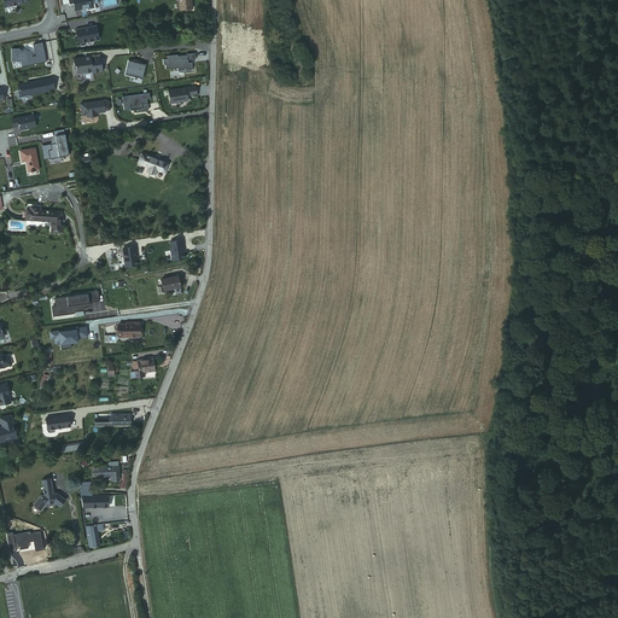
[(79,9),(85,7),(85,10),(94,9),(93,3),(97,3),(95,0),(65,0),(68,5),(73,4),(73,7),(79,7),(79,9)]
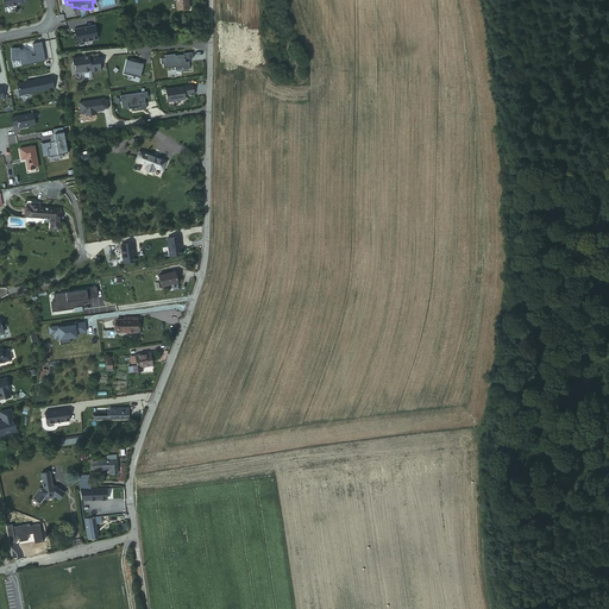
[(174,0),(176,11),(187,10),(186,0),(174,0)]
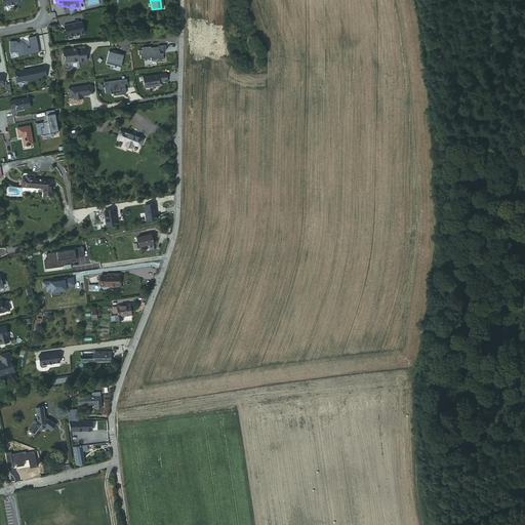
[(64,26),(65,32),(66,31),(67,37),(83,34),(81,22),(64,26)]
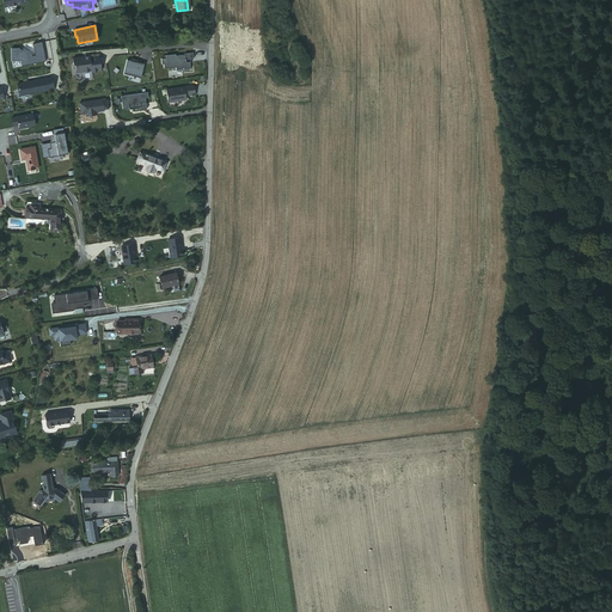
[(31,55),(30,51),(23,49),(22,51),(10,49),(13,61),(22,60),(23,66),(44,61),(41,42),(31,44),(34,55),(31,55)]
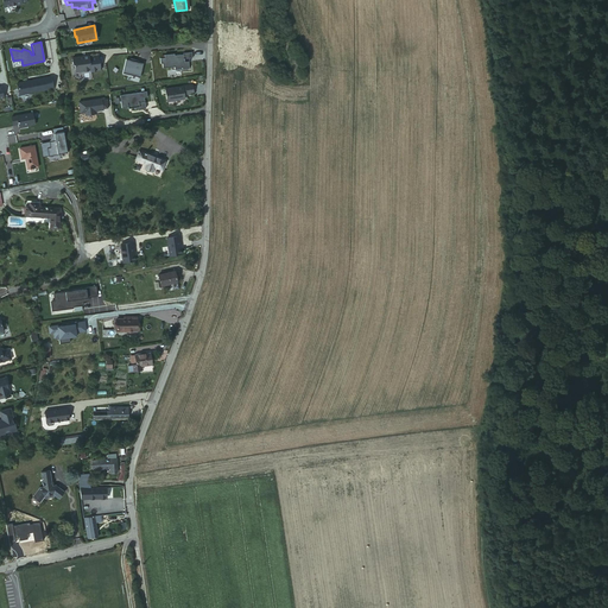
[(184,62),(184,58),(191,57),(191,51),(182,52),(183,58),(173,59),(173,54),(163,55),(164,57),(158,58),(159,63),(170,62),(171,67),(173,67),(173,69),(189,68),(188,61),(184,62)]
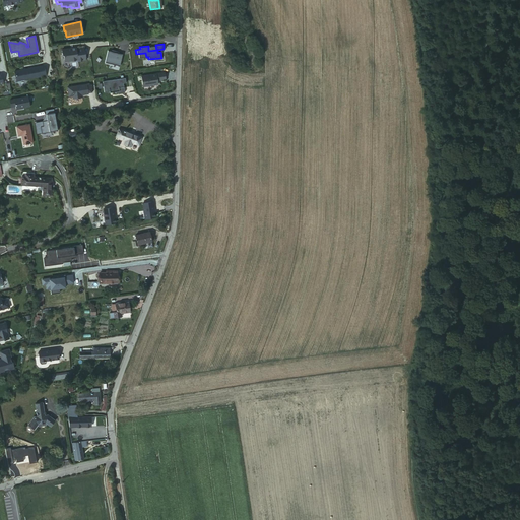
[(68,48),(54,50),(55,55),(56,56),(57,61),(58,62),(69,61),(69,62),(78,61),(76,49),(68,49),(68,48)]
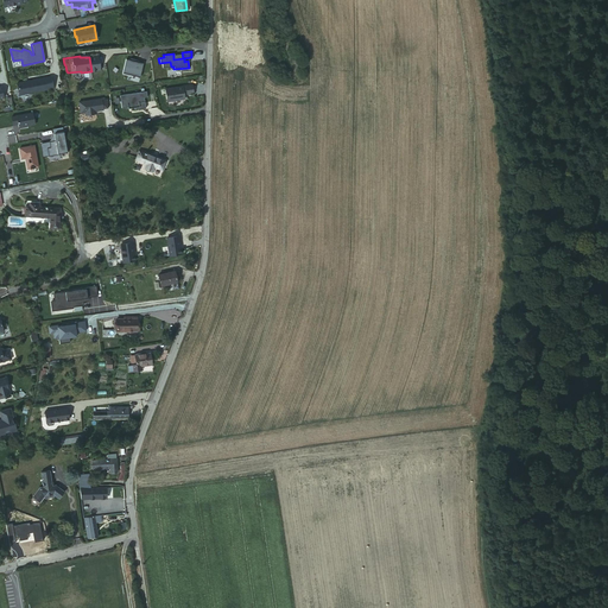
[(128,59),(125,58),(121,73),(139,77),(141,63),(137,62),(128,59)]
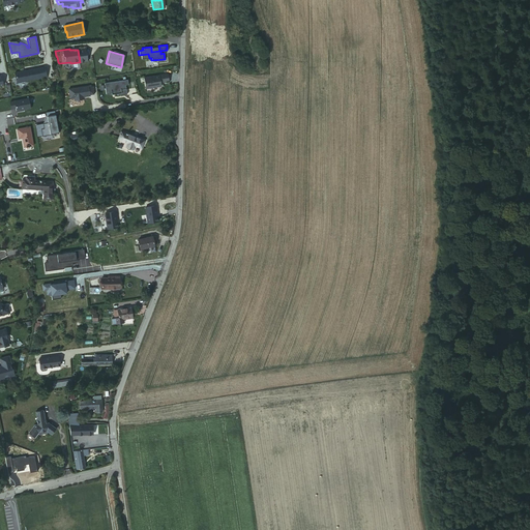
[(43,66),(13,72),(17,84),(46,78),(43,66)]
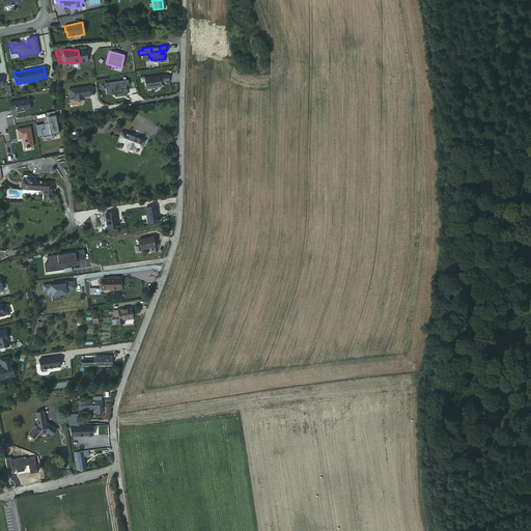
[(167,74),(143,78),(145,88),(161,86),(160,82),(168,81),(167,74)]
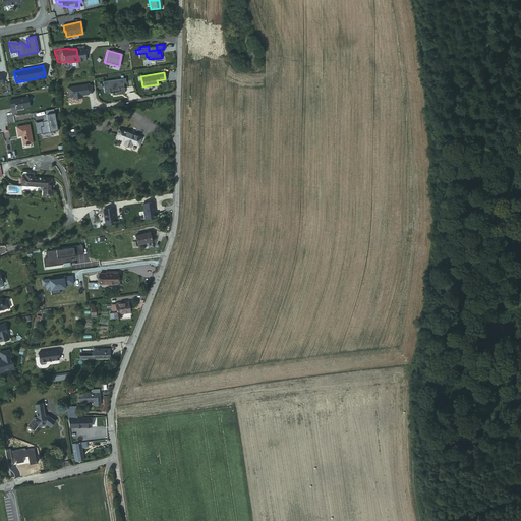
[(102,81),(103,92),(109,92),(109,93),(114,92),(115,94),(124,92),(123,87),(126,87),(125,85),(120,87),(120,83),(125,82),(124,77),(102,81)]
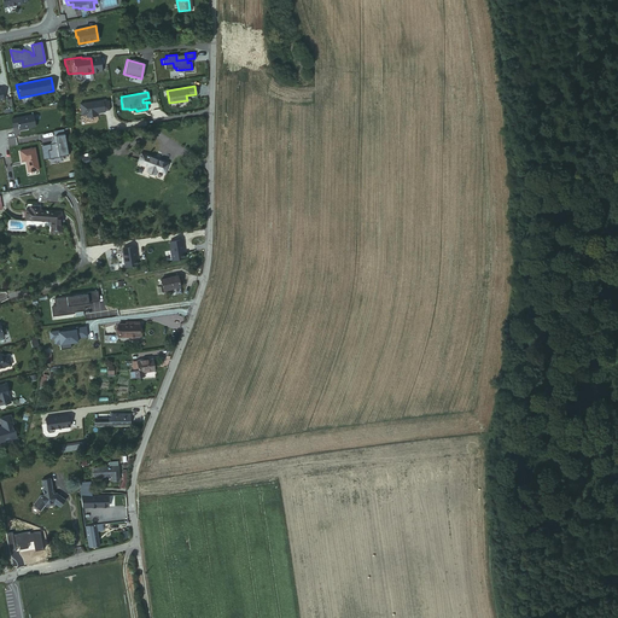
[(80,103),(81,115),(85,114),(86,117),(95,116),(94,112),(104,111),(104,110),(108,109),(106,100),(103,101),(103,100),(80,103)]
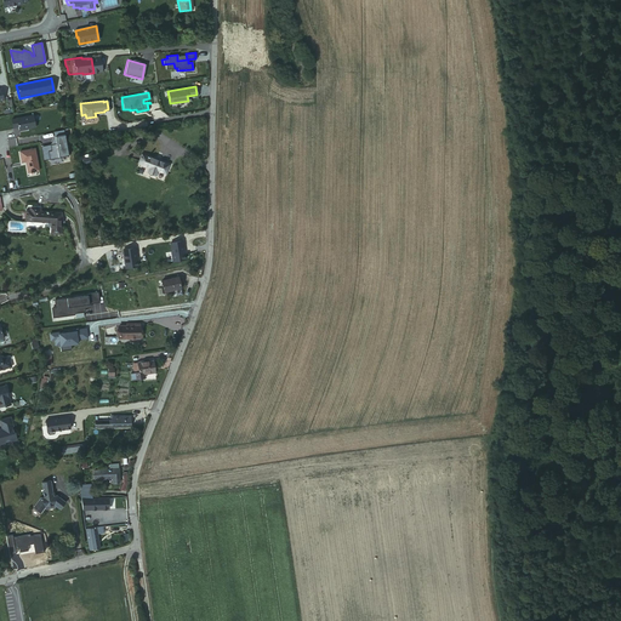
[(33,115),(11,119),(13,127),(18,126),(18,130),(35,126),(33,115)]
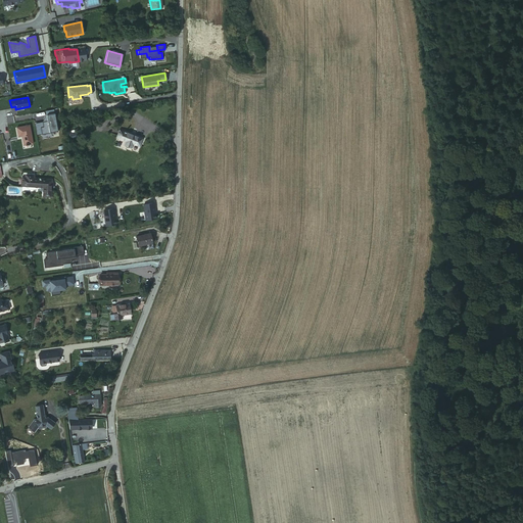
[(57,131),(54,113),(46,114),(47,121),(42,122),(43,127),(40,127),(41,134),(57,131)]
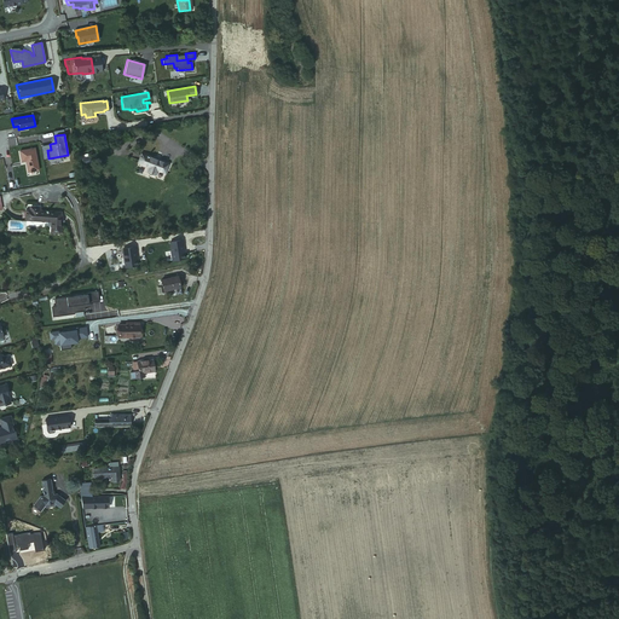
[(35,148),(19,151),(22,162),(25,161),(28,172),(39,171),(35,148)]
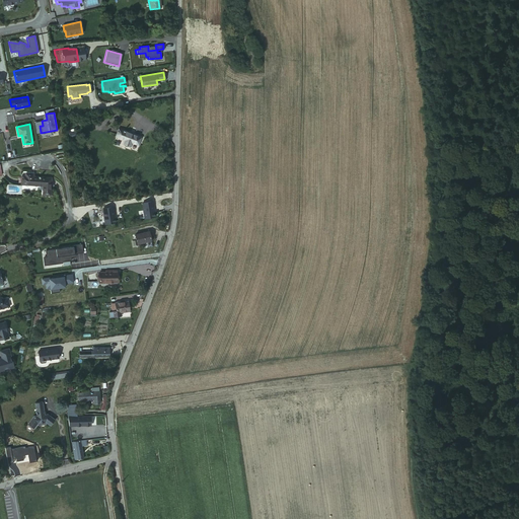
[(129,143),(136,145),(138,138),(116,130),(113,138),(123,141),(122,145),(128,147),(129,143)]
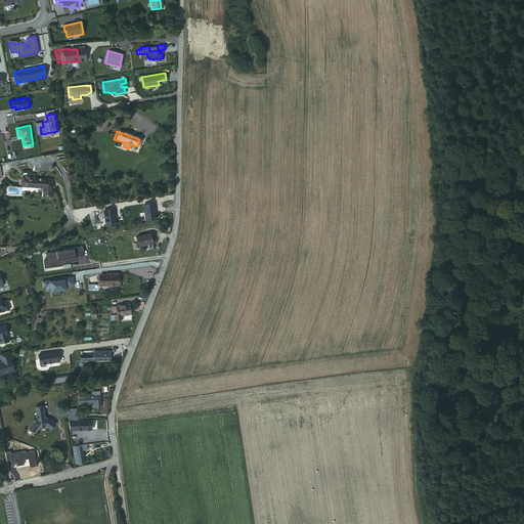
[(22,177),(22,185),(43,186),(43,197),(50,197),(51,178),(33,177),(32,178),(32,175),(25,175),(25,177),(22,177)]
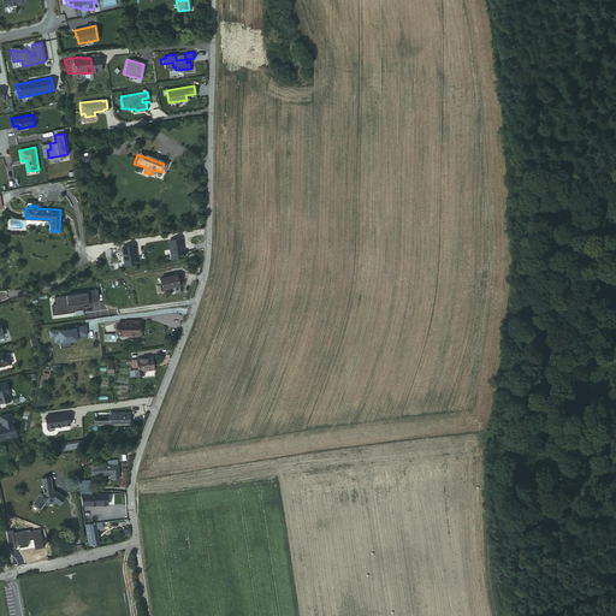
[(179,238),(166,241),(169,259),(182,256),(179,244),(181,244),(179,238)]
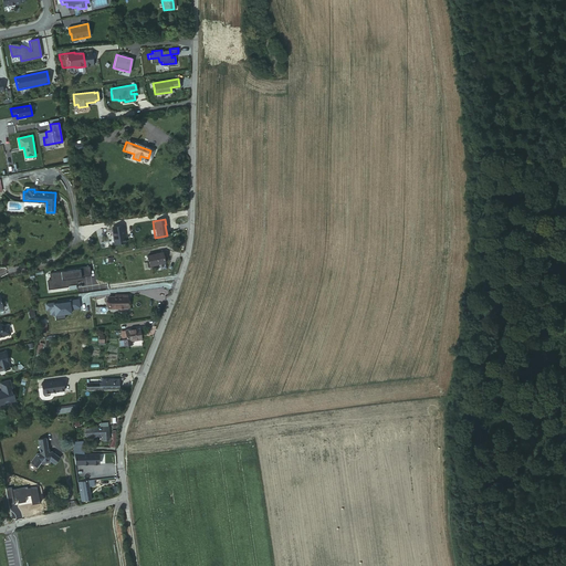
[(123,230),(122,226),(109,227),(112,243),(124,242),(122,230),(123,230)]
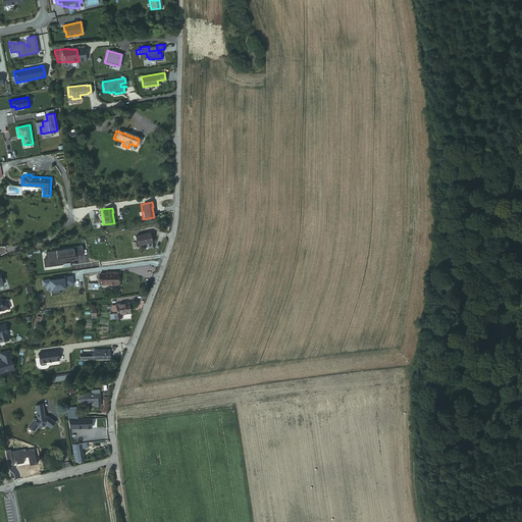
[(138,242),(152,239),(150,230),(136,233),(138,242)]
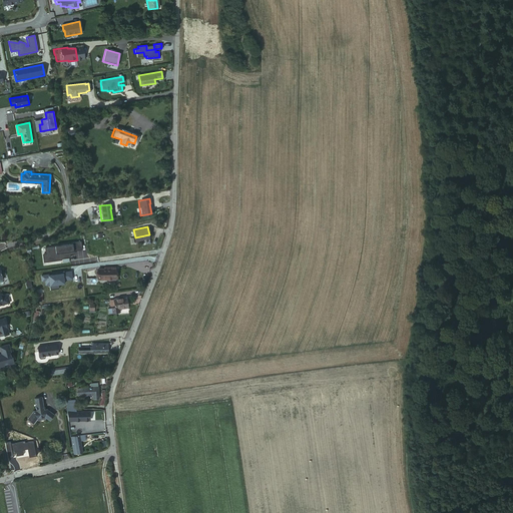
[(70,243),(43,246),(43,253),(41,253),(42,261),(58,259),(58,258),(67,257),(67,253),(72,252),(71,250),(80,249),(79,240),(70,242),(70,243)]
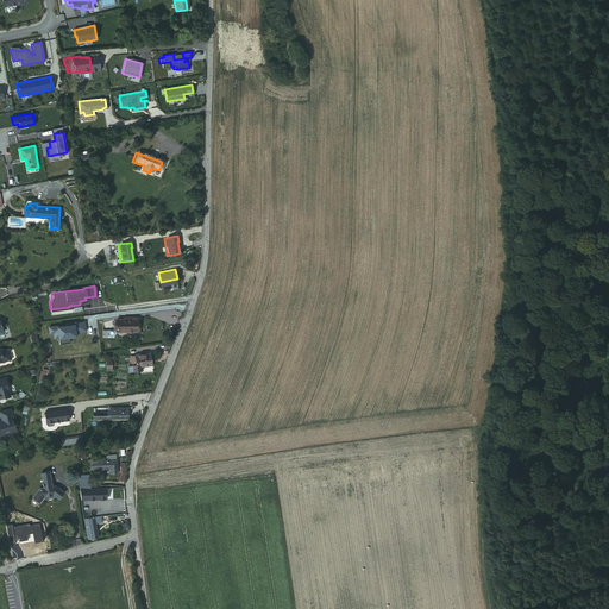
[(133,334),(136,322),(120,319),(114,319),(113,331),(133,334)]
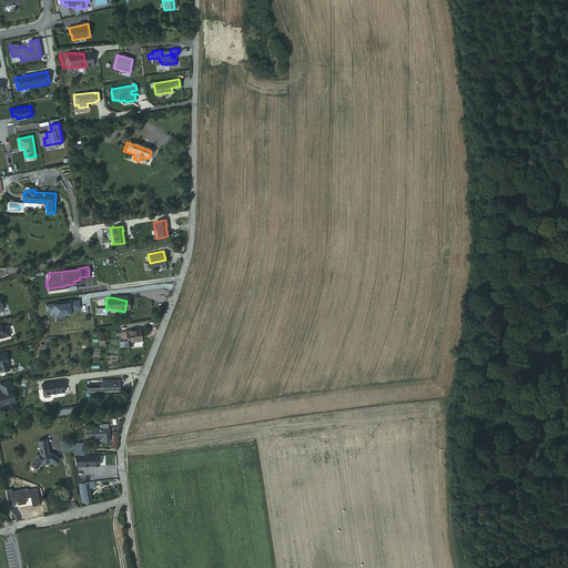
[(129,341),(139,340),(138,328),(123,331),(119,332),(121,340),(124,340),(125,342),(129,341)]
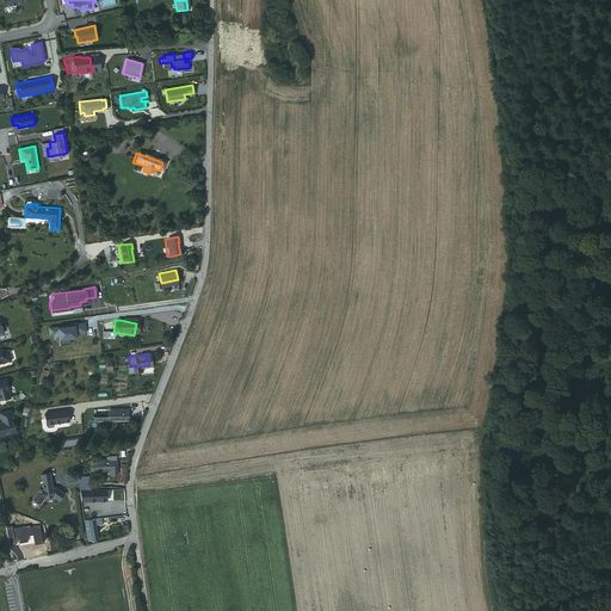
[(0,433),(2,434),(1,433),(7,431),(7,432),(13,431),(11,424),(8,418),(10,418),(7,408),(0,411),(0,433)]
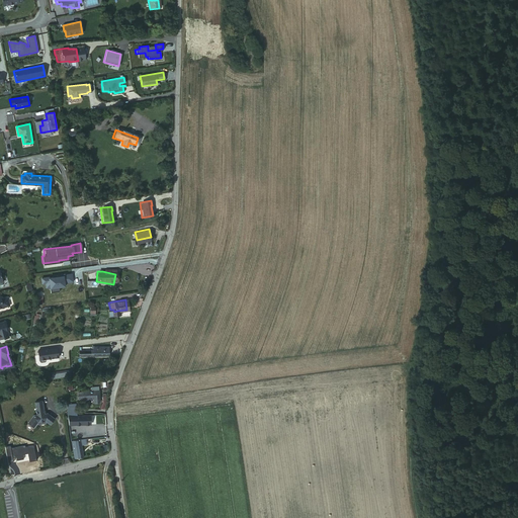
[(89,356),(107,355),(107,346),(94,346),(94,349),(77,350),(77,357),(89,356)]
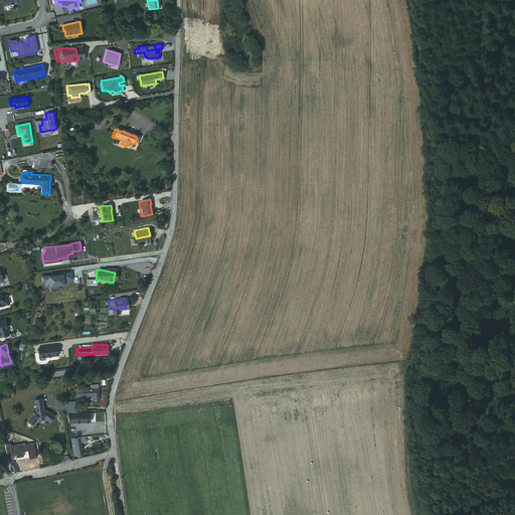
[(54,345),(34,348),(35,357),(55,354),(54,345)]
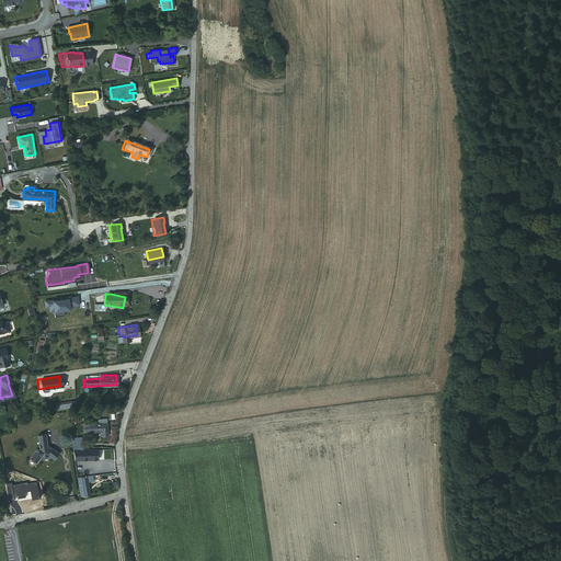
[(100,431),(105,431),(105,422),(104,422),(104,418),(96,418),(96,423),(94,423),(94,424),(90,425),(90,432),(100,431)]
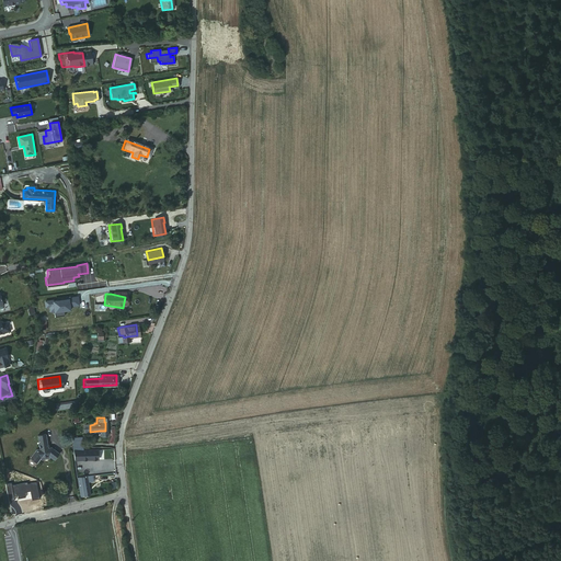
[(94,424),(94,423),(81,424),(82,433),(87,432),(88,432),(90,432),(90,425),(94,424)]
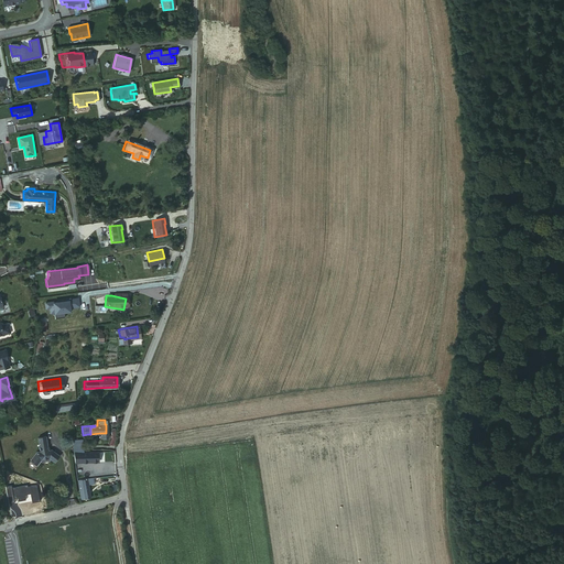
[(34,453),(28,462),(34,466),(39,461),(47,459),(53,463),(57,456),(50,449),(46,451),(44,437),(35,438),(38,452),(34,453)]
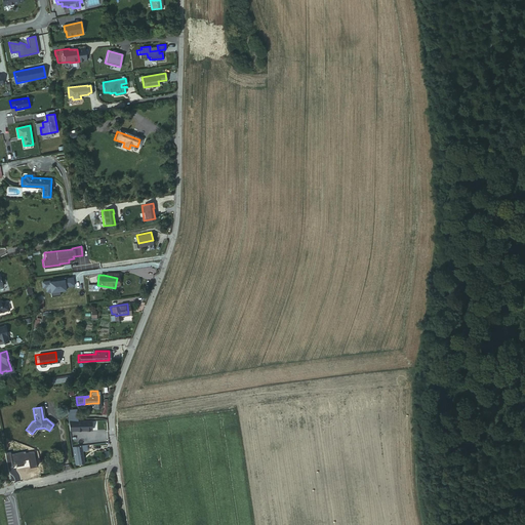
[(70,410),(65,411),(66,421),(75,420),(74,412),(71,412),(70,410)]
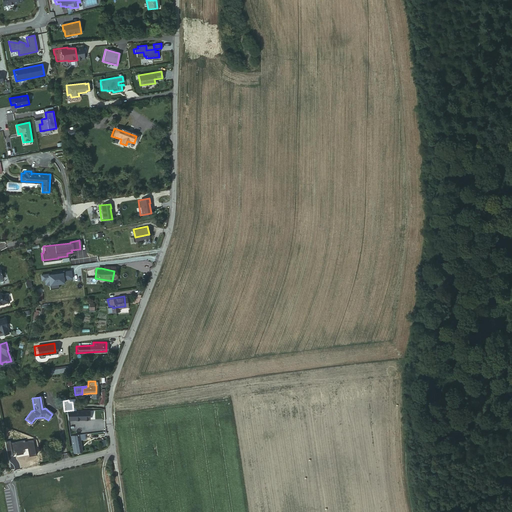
[(64,411),(65,420),(85,418),(88,416),(87,409),(73,410),(64,411)]
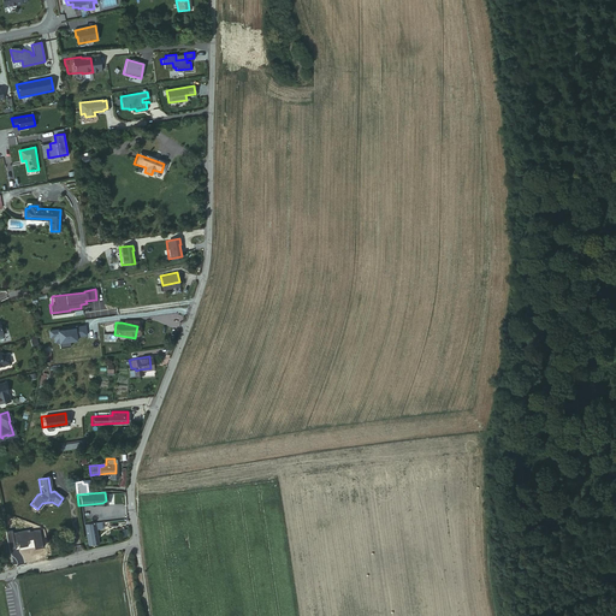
[(95,543),(93,523),(84,525),(83,525),(86,544),(95,543)]
